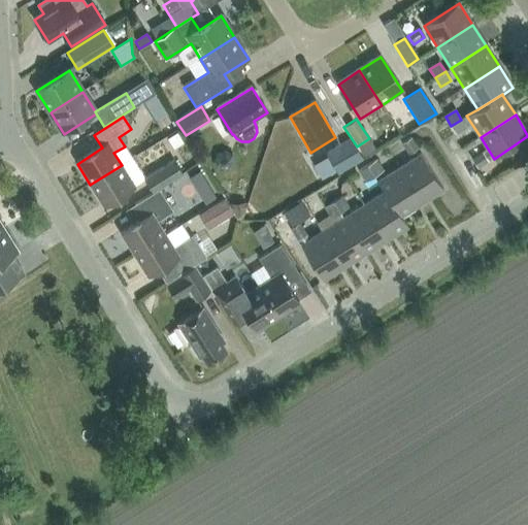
[(466,128),(461,120),(451,126),(456,134),(466,128)]
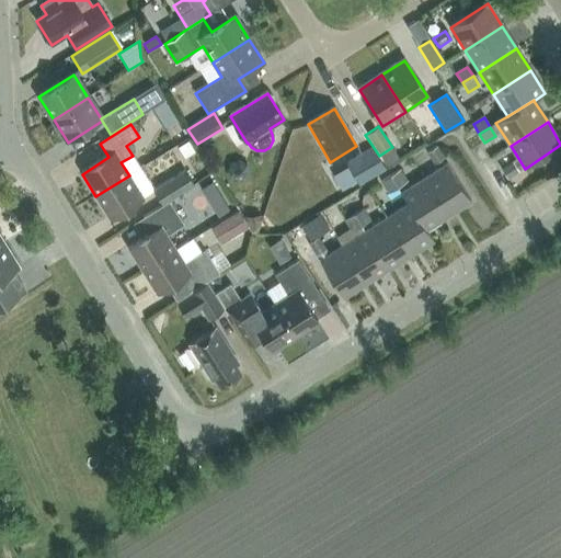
[(346,162),(358,184),(385,170),(373,147),(346,162)]
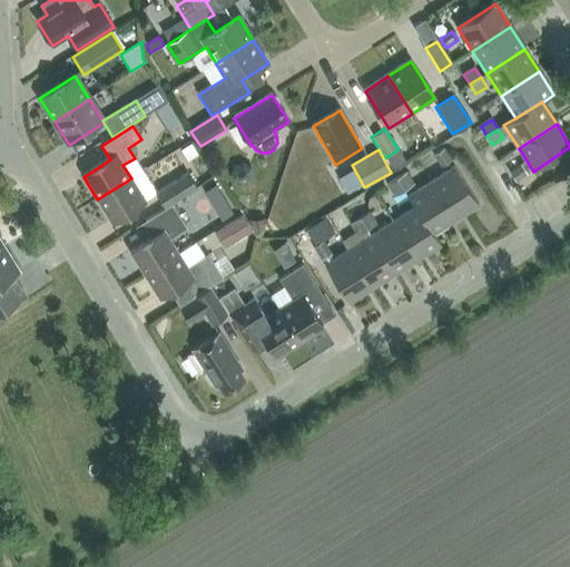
[(434,156),(441,168),(450,162),(443,150),(434,156)]
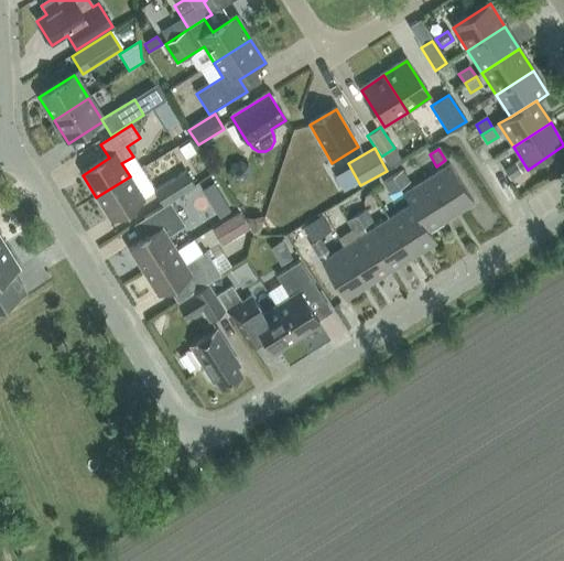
[(521,173),(516,164),(505,171),(510,181),(521,173)]
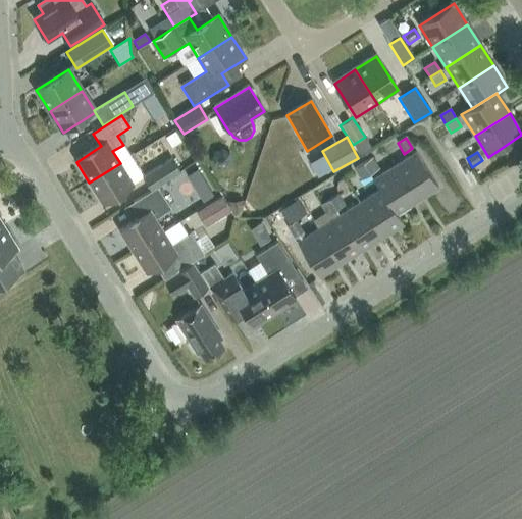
[(416,153),(395,166),(417,202),(438,189),(416,153)]
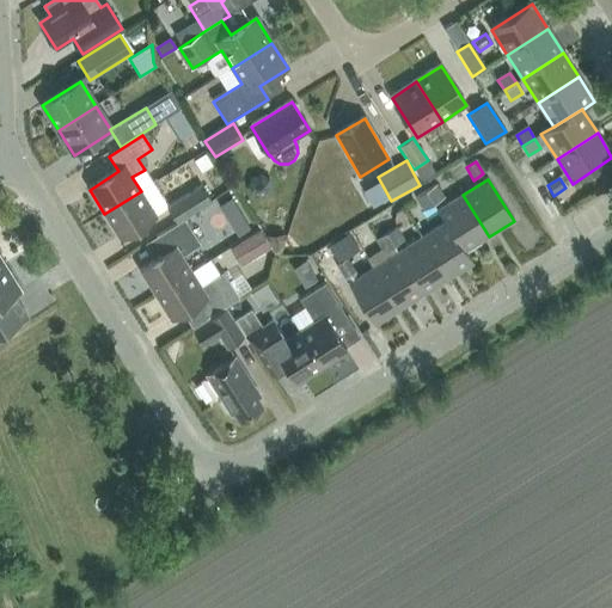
[(165,208),(176,225),(212,202),(201,186),(165,208)]
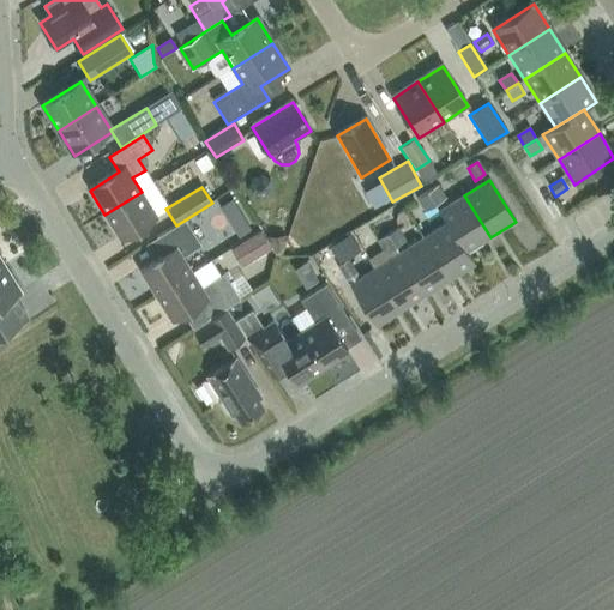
[(435,206),(445,199),(438,187),(427,194),(435,206)]
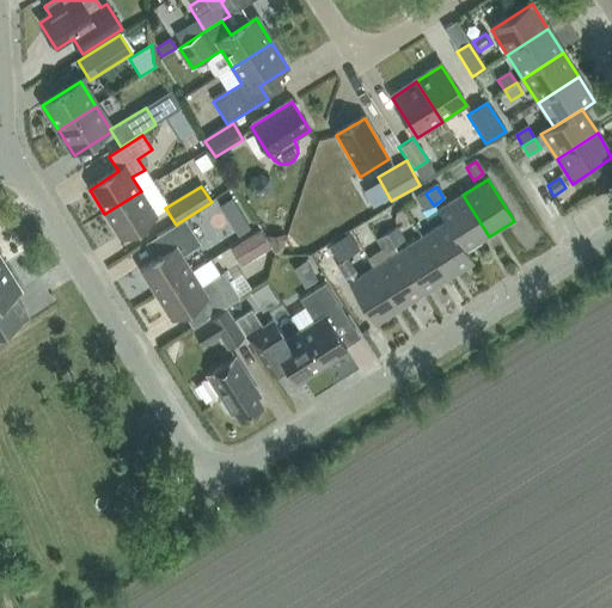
[(157,216),(141,191),(104,214),(121,240),(157,216)]
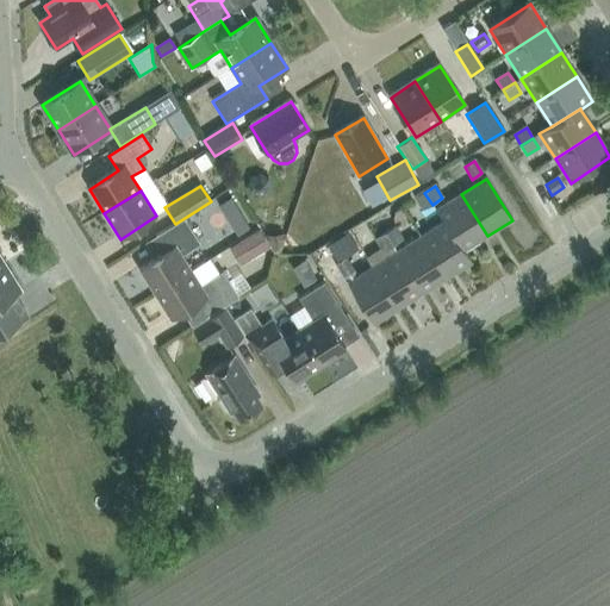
[(422,211),(433,205),(424,193),(415,199),(422,211)]
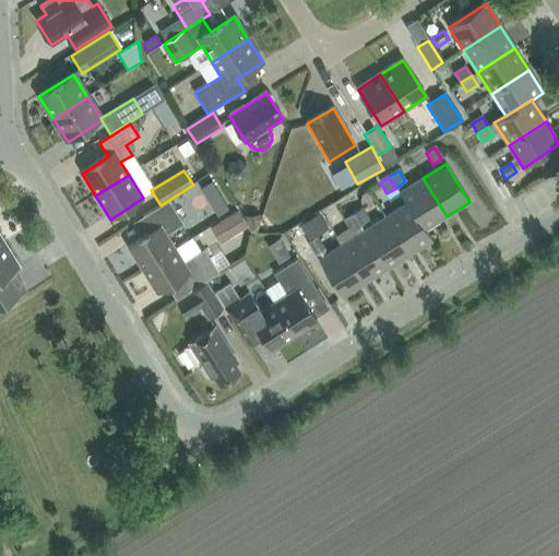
[(425,231),(425,229),(447,216),(423,178),(400,193),(407,204),(425,231)]
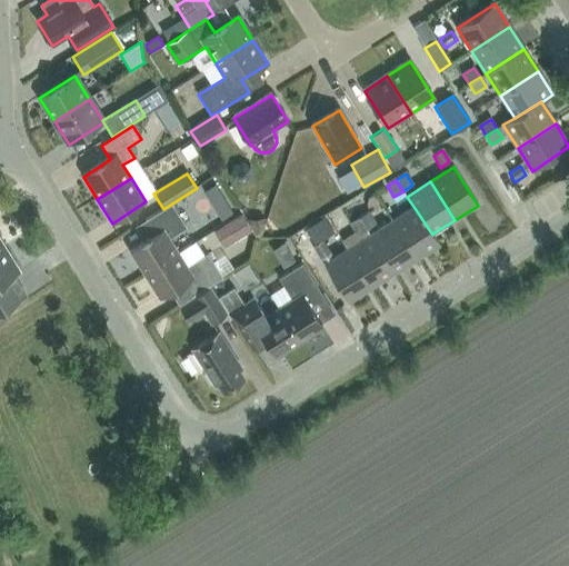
[(216,186),(205,194),(212,207),(223,200),(216,186)]
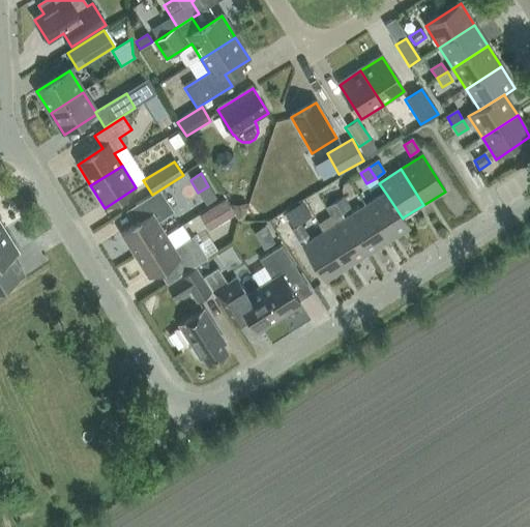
[(403,217),(403,218),(386,194),(379,183),(359,196),(365,206),(388,242),(410,228),(403,217)]
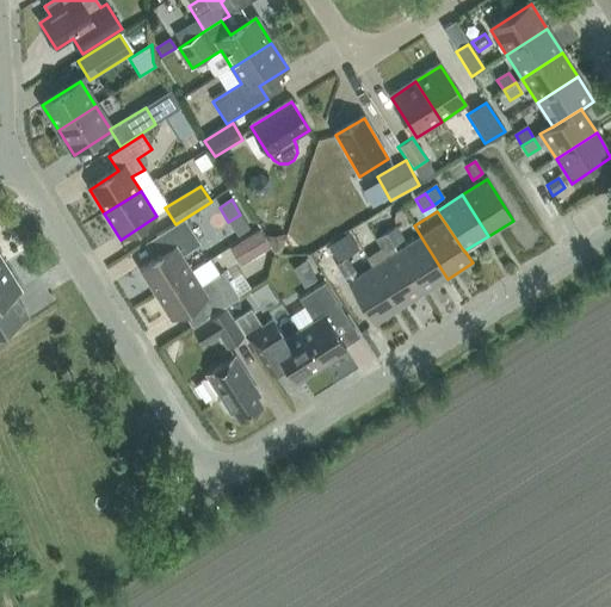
[(155,295),(191,272),(183,258),(201,246),(185,221),(156,239),(166,254),(140,271),(155,295)]
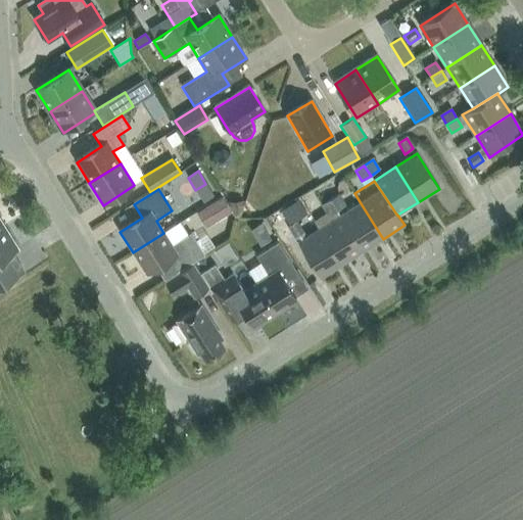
[(232,210),(223,195),(196,211),(205,227),(232,210)]
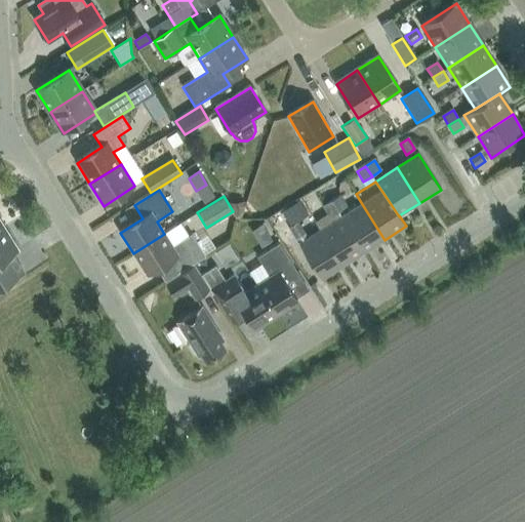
[(340,197),(331,202),(338,212),(347,207),(340,197)]
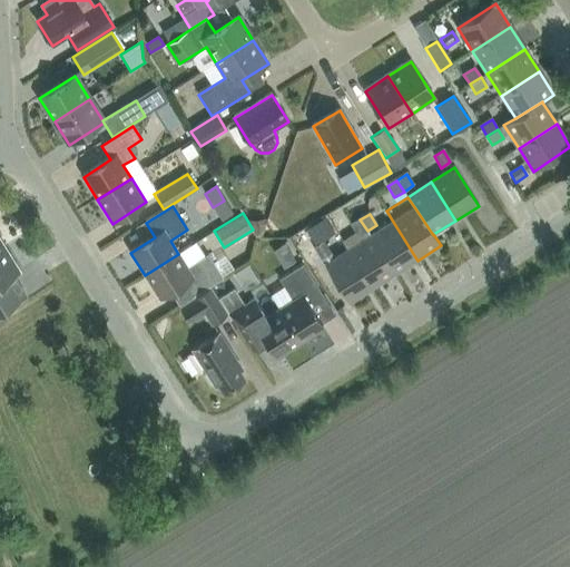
[(266,226),(265,217),(249,218),(256,235),(261,234),(266,226)]
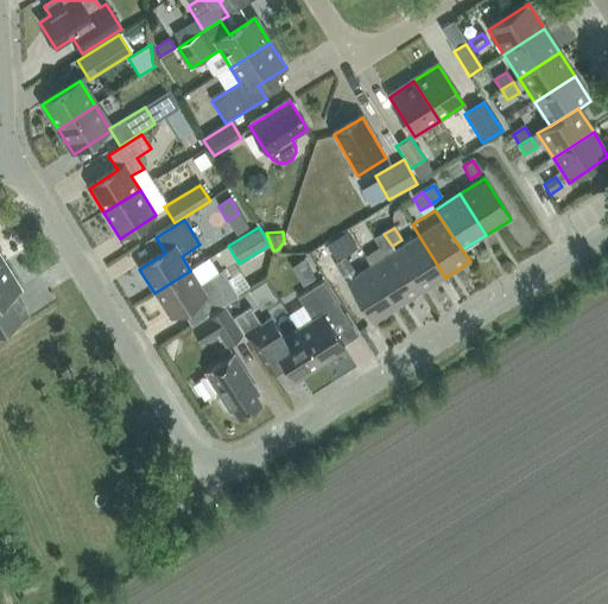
[(347,234),(325,247),(333,259),(354,246),(347,234)]
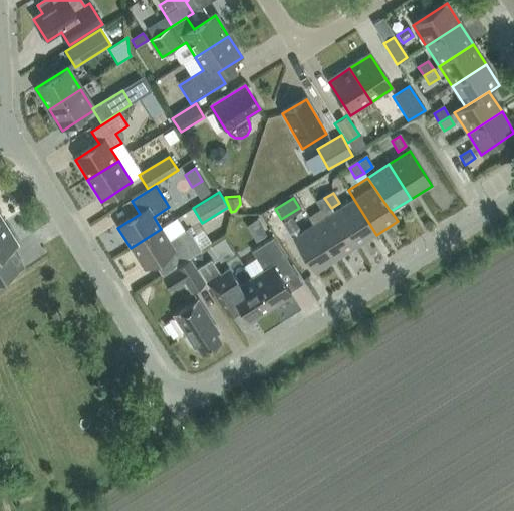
[(322,213),(331,208),(324,198),(316,203),(322,213)]
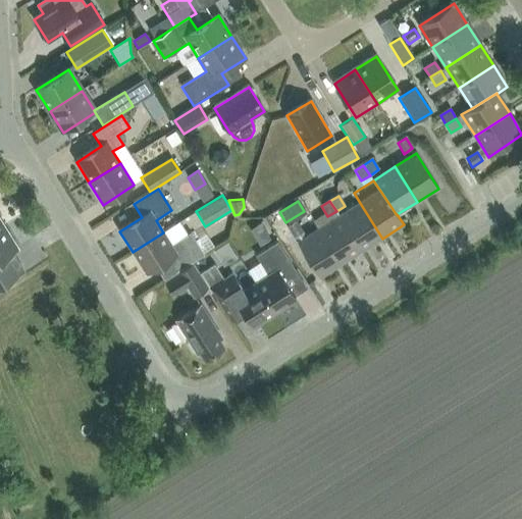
[(360,203),(340,216),(362,252),(382,239),(360,203)]
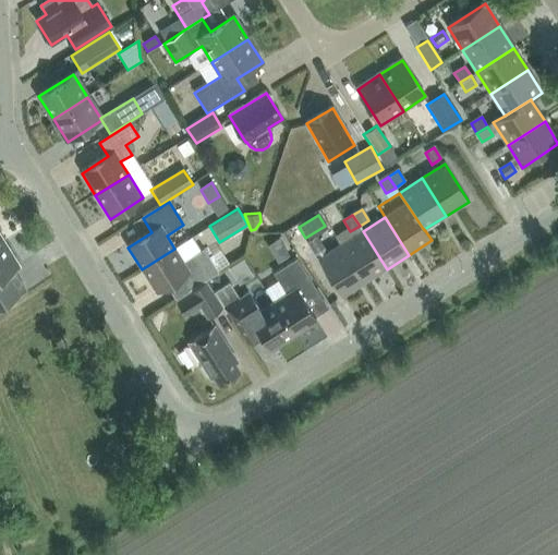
[(364,282),(387,269),(363,231),(341,245),(364,282)]
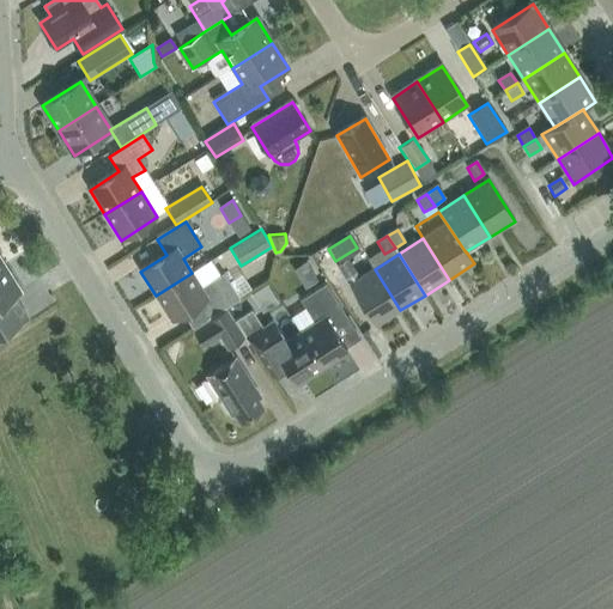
[(359,279),(349,261),(338,267),(350,285),(359,279)]
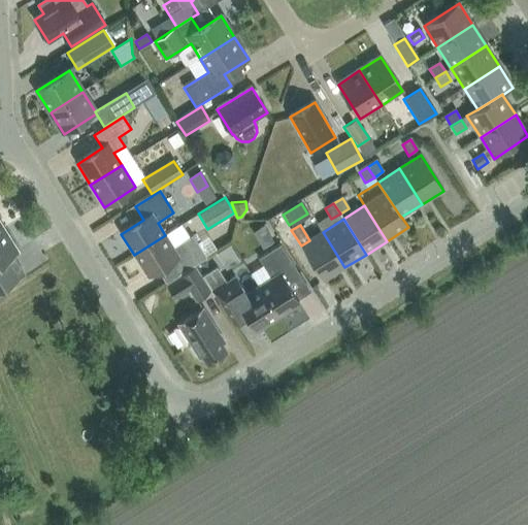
[(0,290),(19,279),(6,259),(19,252),(5,230),(0,233),(0,290)]
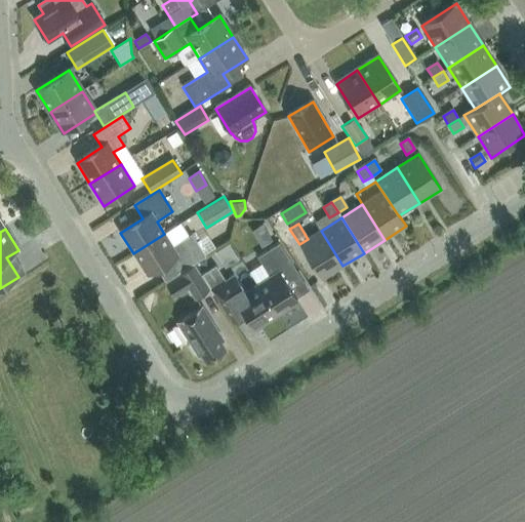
[(321,231),(308,239),(299,244),(322,280),(342,266),(321,231)]
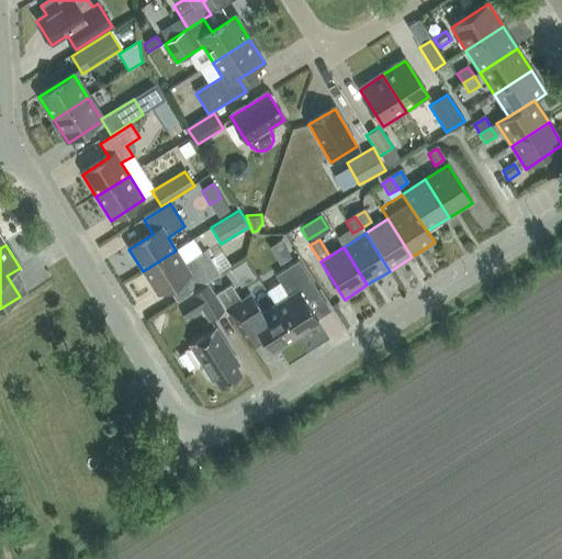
[(181,279),(191,293),(208,283),(220,275),(205,252),(186,265),(176,250),(143,271),(157,294),(181,279)]
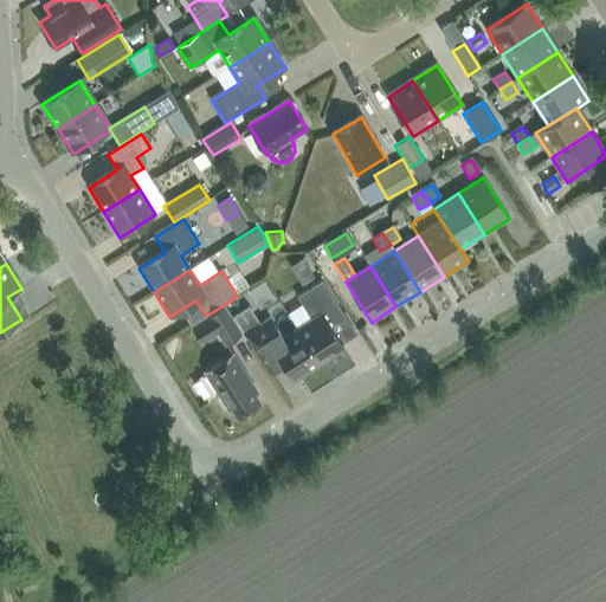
[(343,314),(322,282),(297,298),(311,319),(297,329),(320,366),(345,349),(328,323),(343,314)]
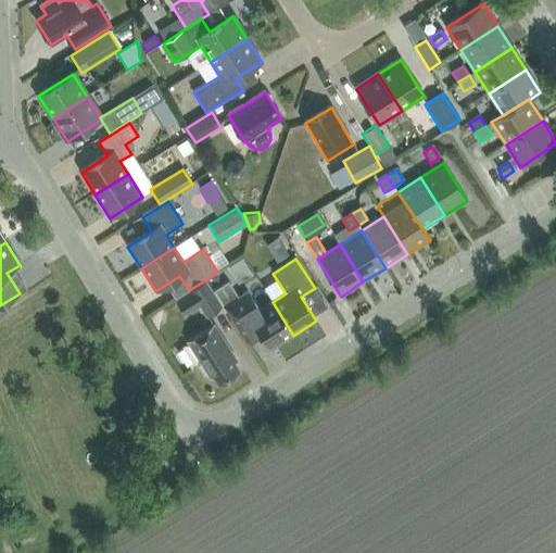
[(185,317),(199,308),(205,317),(222,305),(205,280),(189,290),(174,300),(185,317)]
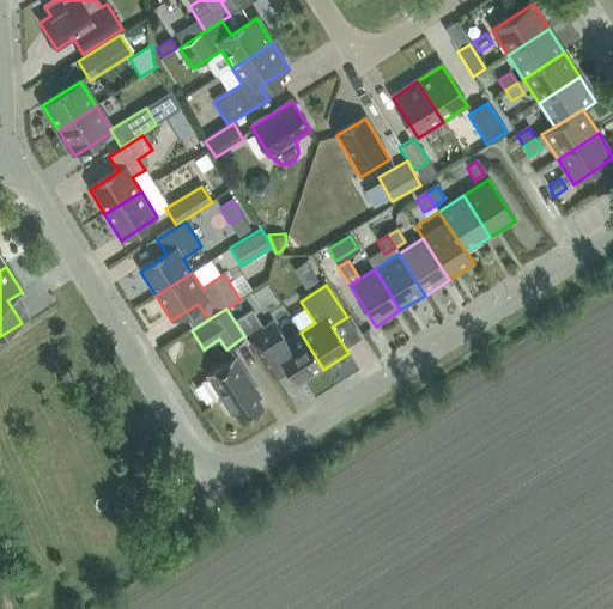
[(286,342),(273,322),(263,328),(253,311),(236,322),(272,377),(287,367),(298,385),(323,370),(301,333),(286,342)]
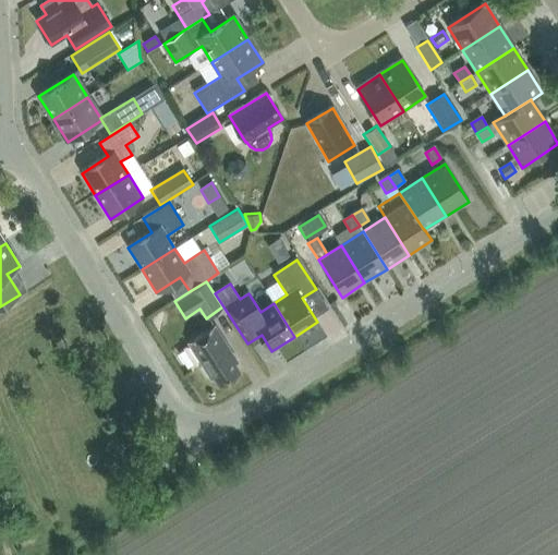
[(203,366),(201,369),(206,377),(209,375),(211,379),(214,377),(219,385),(240,372),(234,364),(238,363),(215,328),(190,345),(203,366)]
